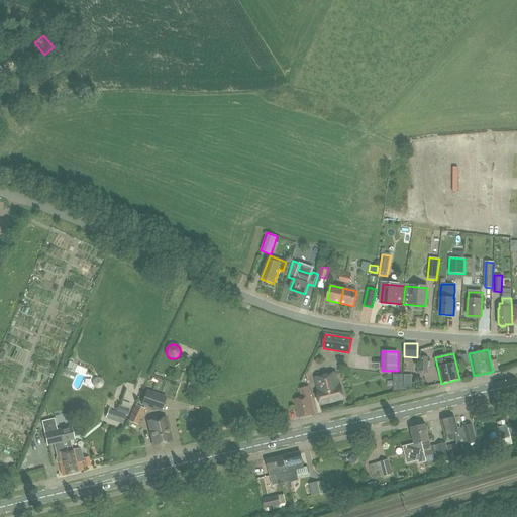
[(468,354),(459,355),(461,367),(470,365),(468,354)]
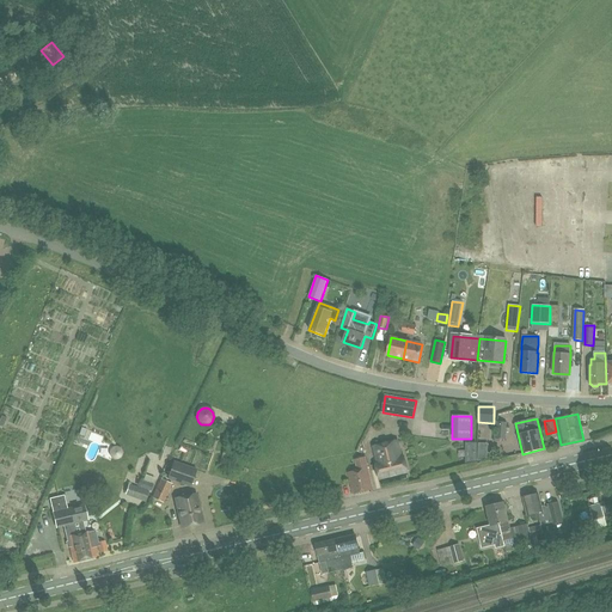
[(507,423),(497,422),(496,439),(506,440),(507,423)]
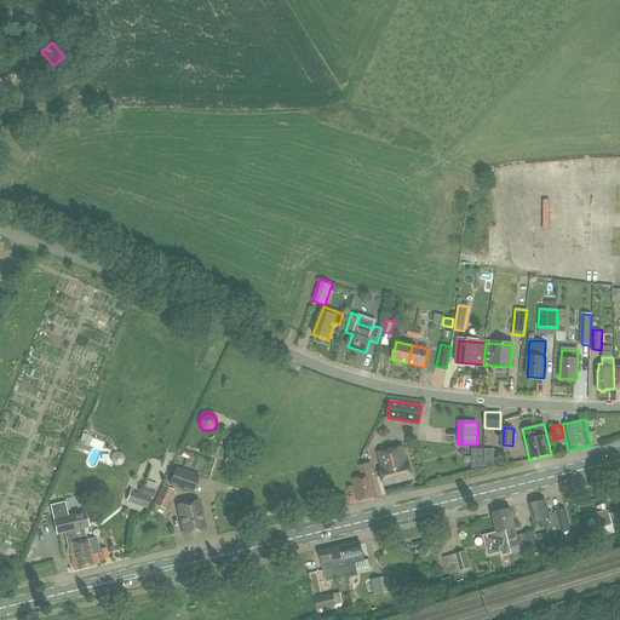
[(405,447),(377,454),(384,486),(413,478),(405,447)]
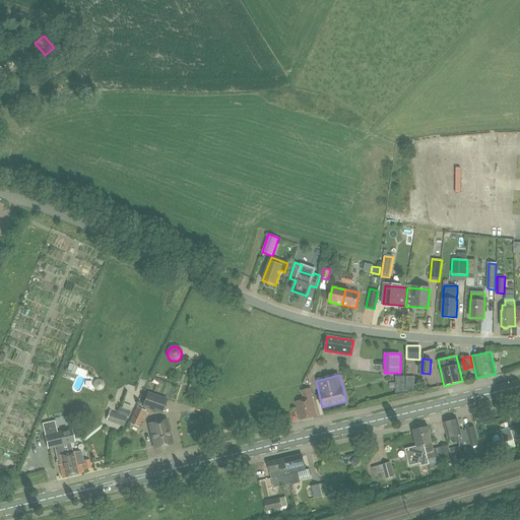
[(92,383),(92,384),(92,386),(93,387),(94,388),(95,389),(98,389),(99,389),(101,388),(102,387),(103,386),(103,384),(103,383),(102,381),(101,380),(99,380),(98,379),(95,380),(94,380),(93,381),(92,383)]
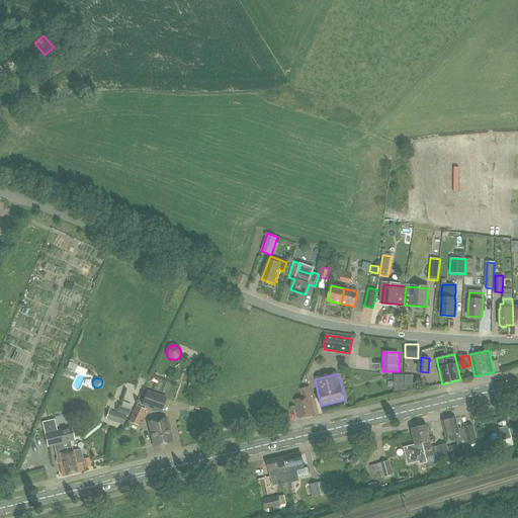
[(309,387),(300,390),(304,399),(295,401),(299,419),(316,415),(309,387)]
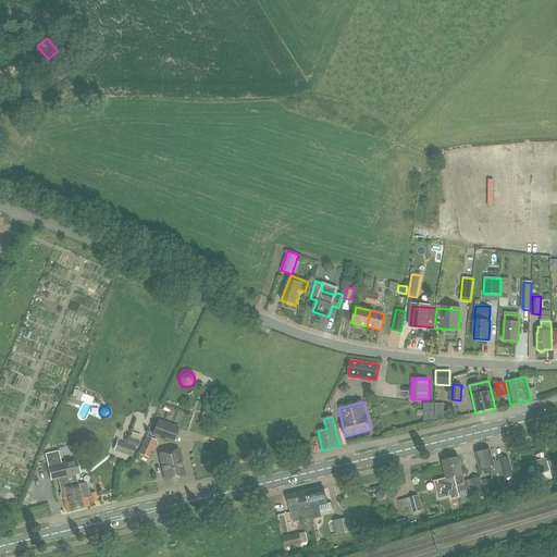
[(158,419),(151,435),(173,443),(180,426),(158,419)]
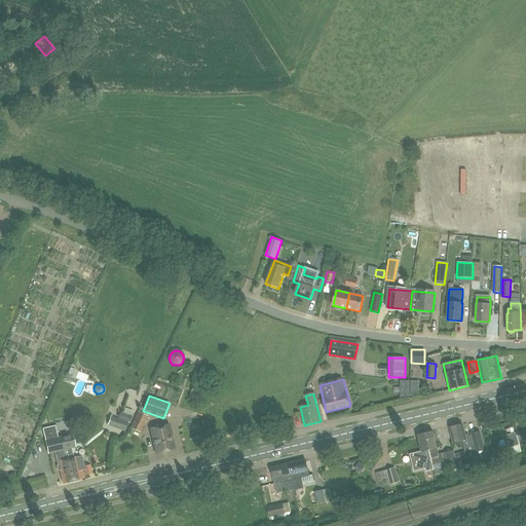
[(139,412),(130,428),(140,433),(148,416),(141,413),(143,409),(141,407),(139,412)]
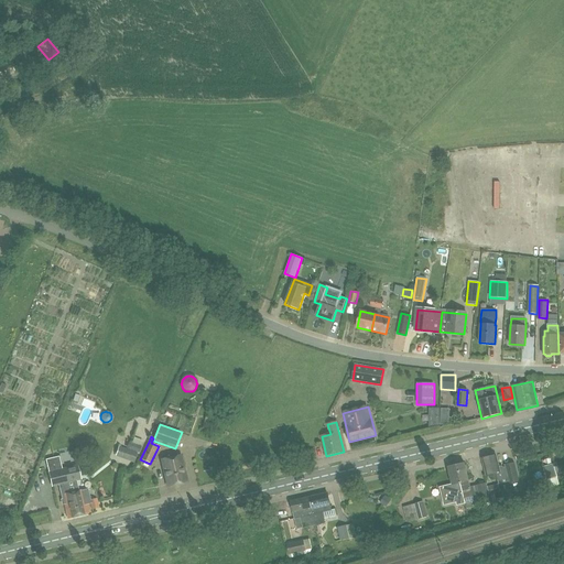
[(141,446),(129,442),(127,448),(139,453),(141,446)]
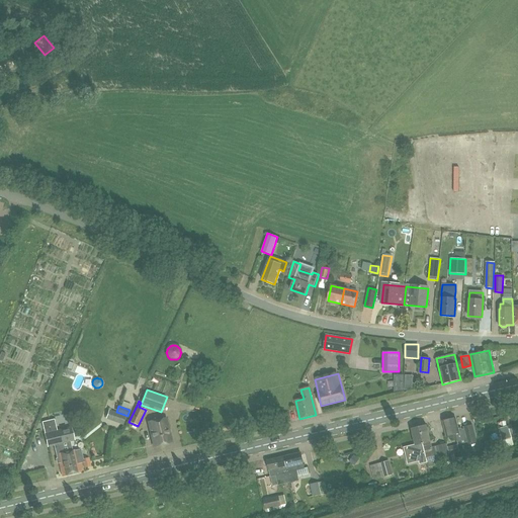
[(109,410),(106,420),(123,425),(126,416),(109,410)]
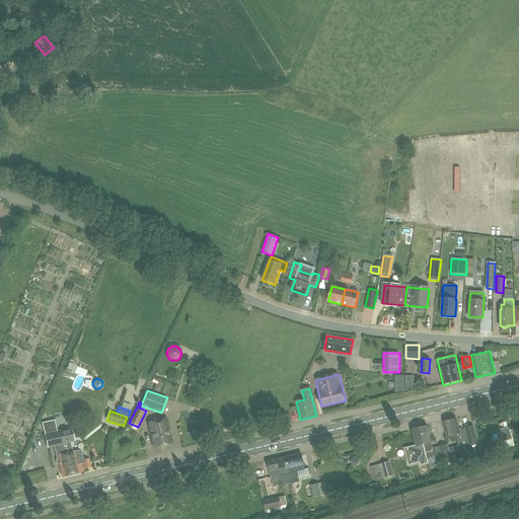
[(172,444),(166,419),(148,424),(154,448),(172,444)]
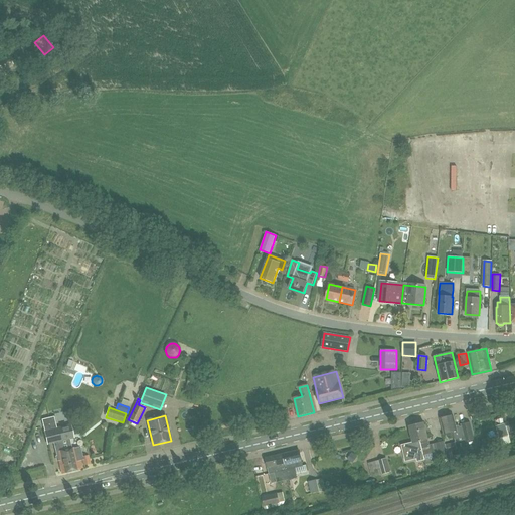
[(454,416),(441,419),(444,434),(448,434),(449,440),(454,438),(455,438),(456,439),(464,437),(462,427),(460,427),(459,426),(456,426),(454,416)]
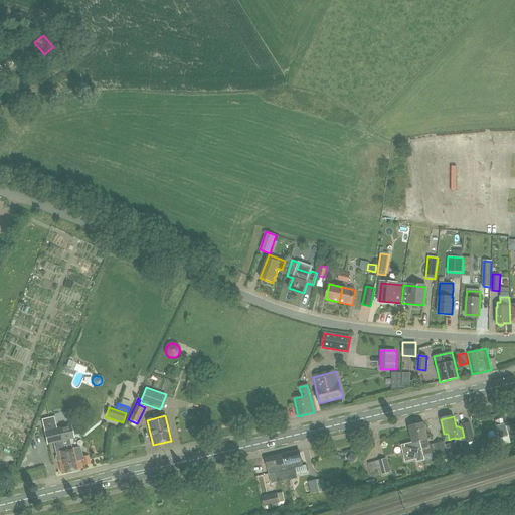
[(61,441),(73,438),(70,425),(56,430),(53,417),(41,420),(48,444),(55,442),(61,441)]
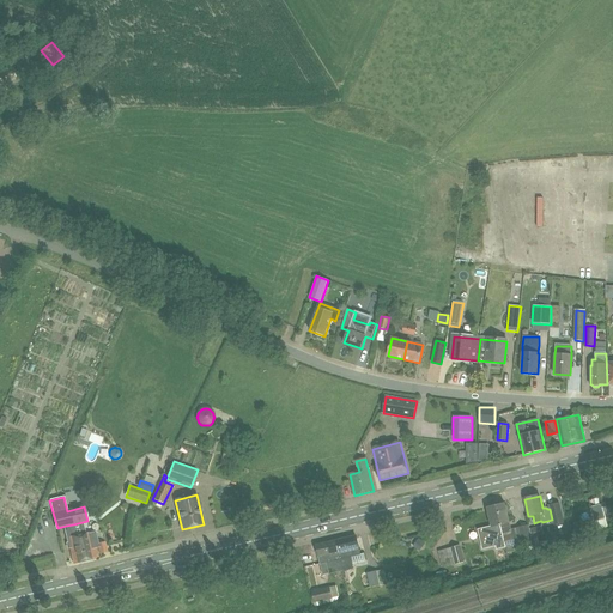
[(612,501),(601,504),(606,520),(612,517),(612,501)]
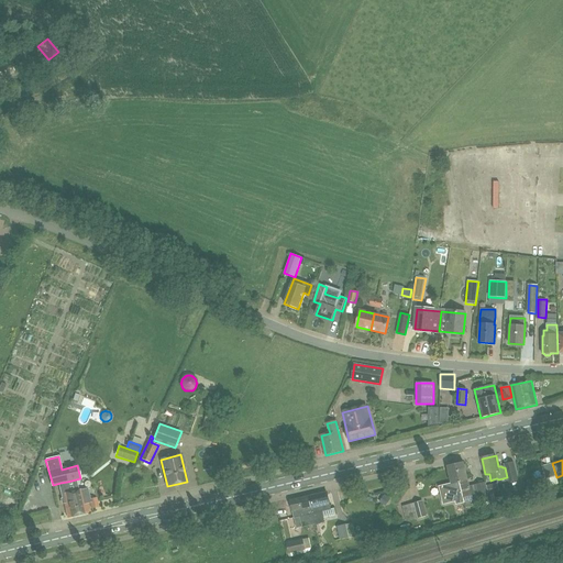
[(514,462),(504,464),(505,467),(507,477),(509,483),(518,481),(514,462)]
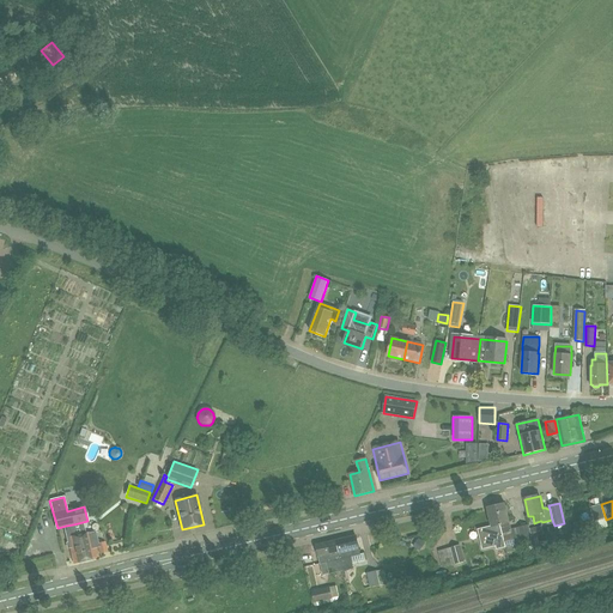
[(497,550),(498,550),(515,545),(511,535),(511,532),(508,514),(509,511),(508,507),(505,505),(505,504),(487,508),(491,527),(479,530),(483,550),(496,546),(497,550)]
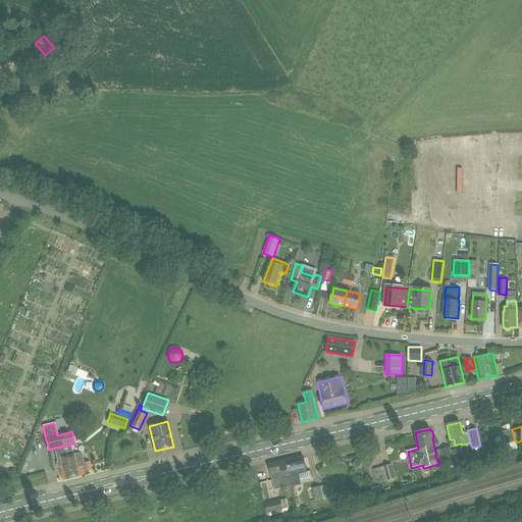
[(81,467),(84,466),(85,471),(91,470),(89,462),(84,463),(82,453),(64,457),(62,447),(56,448),(58,458),(63,480),(83,475),(81,467)]
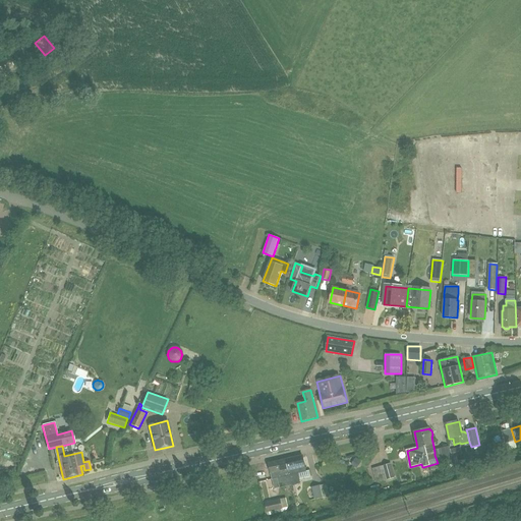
[(441,449),(444,461),(452,459),(449,447),(441,449)]
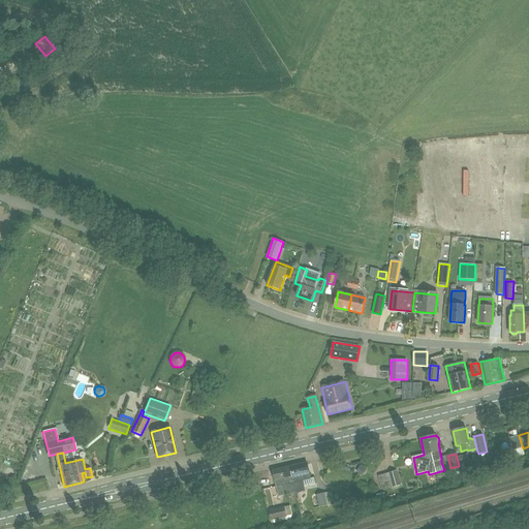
[(469,462),(467,455),(458,457),(459,464),(469,462)]
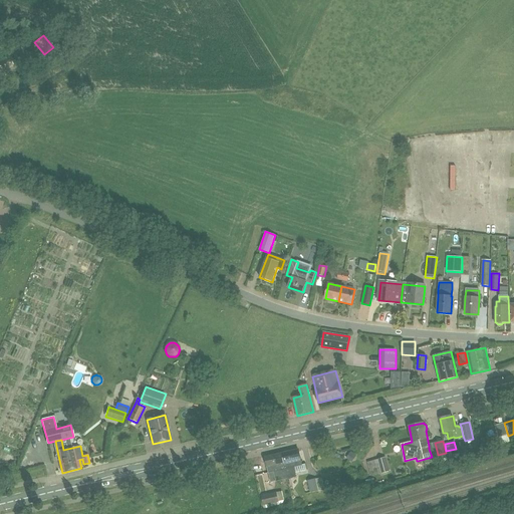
[(281,454),(287,479),(296,477),(294,467),(302,466),(298,450),(281,454)]
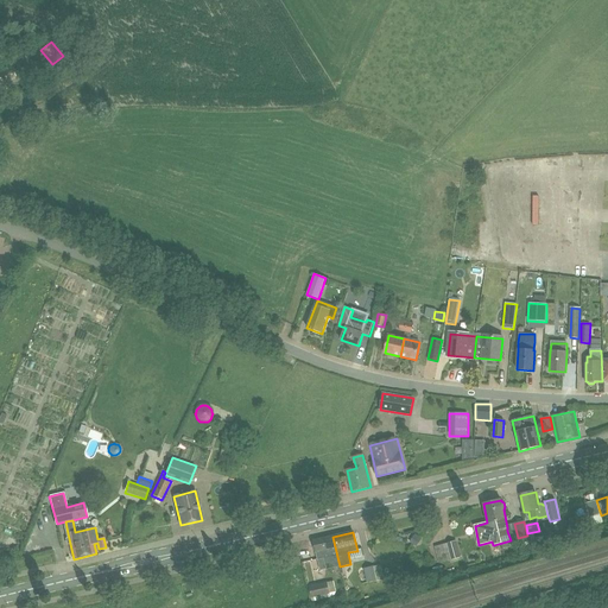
[(327,570),(340,567),(333,537),(314,542),(317,559),(324,558),(327,570)]
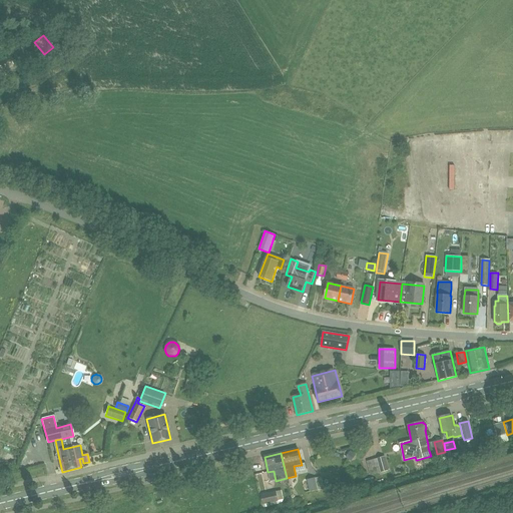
[(381,473),(388,471),(385,457),(377,459),(381,473)]
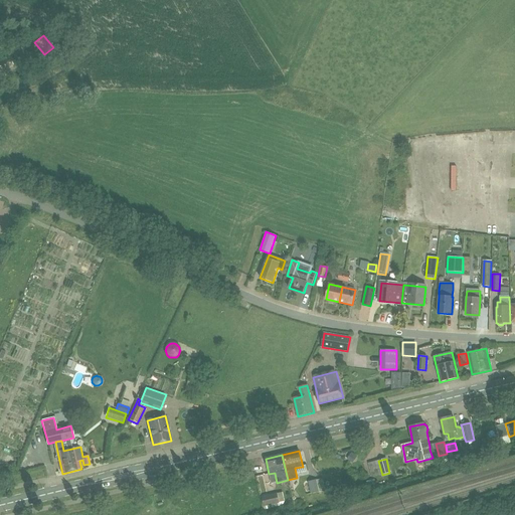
[(317,480),(321,491),(327,489),(323,478),(317,480)]
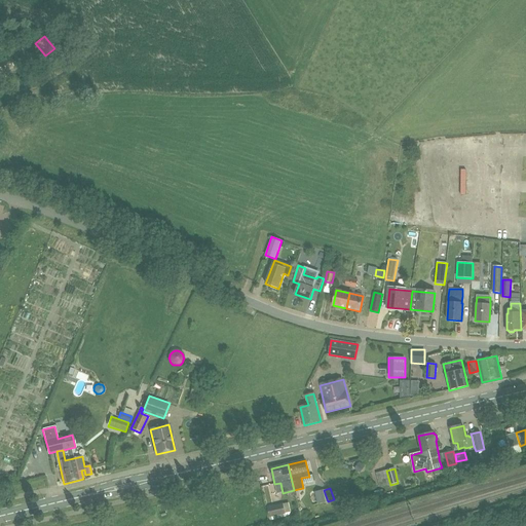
[(314,492),(317,504),(325,502),(323,490),(314,492)]
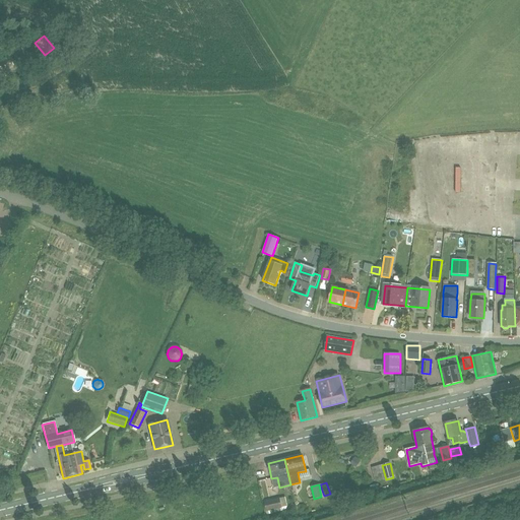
[(279,498),(264,502),(266,512),(282,508),(279,498)]
